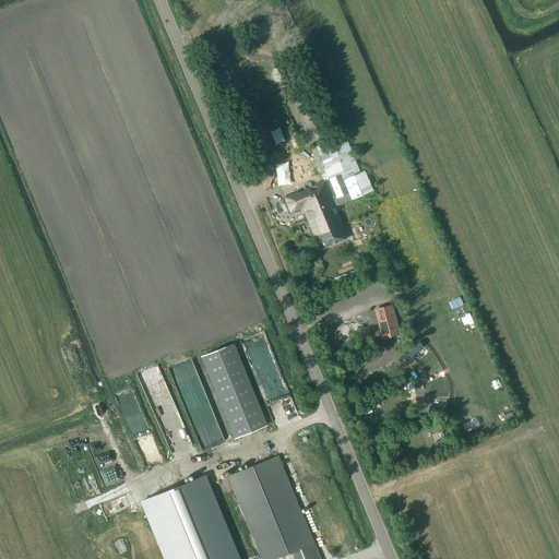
[(296,192),(285,198),(290,212),(304,206),(316,237),(318,236),(319,238),(323,248),(344,239),(340,227),(342,226),(336,211),(335,209),(335,207),(332,200),(348,192),(352,200),(372,191),(364,171),(360,173),(345,134),(310,149),(321,173),(328,170),(325,166),(340,161),(344,173),(324,181),(311,186),(309,187),(305,189),(306,191),(297,194),(296,192)]
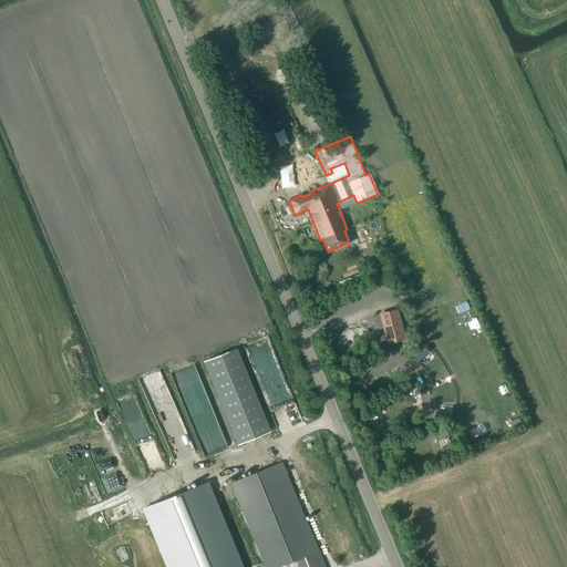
[(404,338),(397,310),(383,315),(389,334),(394,333),(395,340),(404,338)]
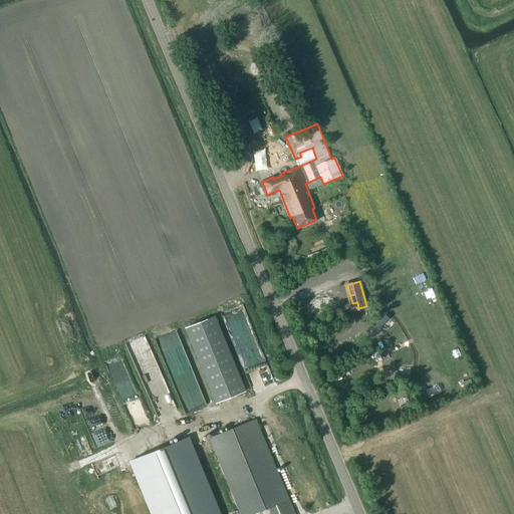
[(217,403),(245,391),(215,316),(187,328),(217,403)]
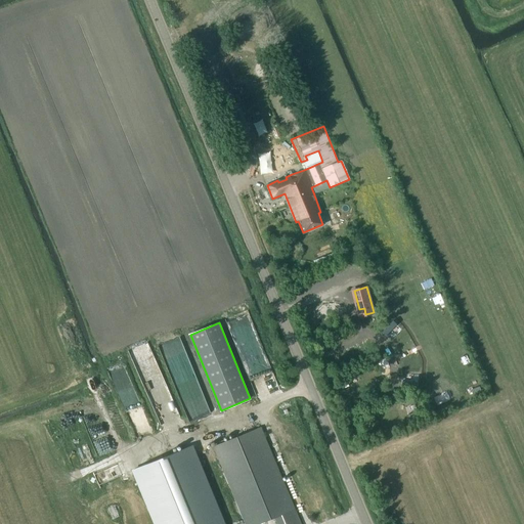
[(136,400),(124,365),(108,372),(122,406),(136,400)]
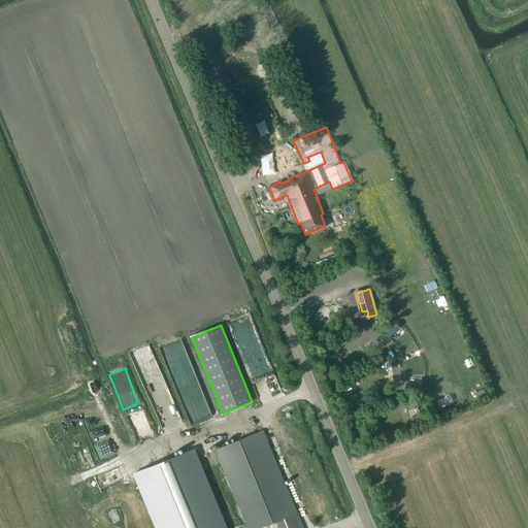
[(216,450),(246,527),(302,527),(263,430),(216,450)]
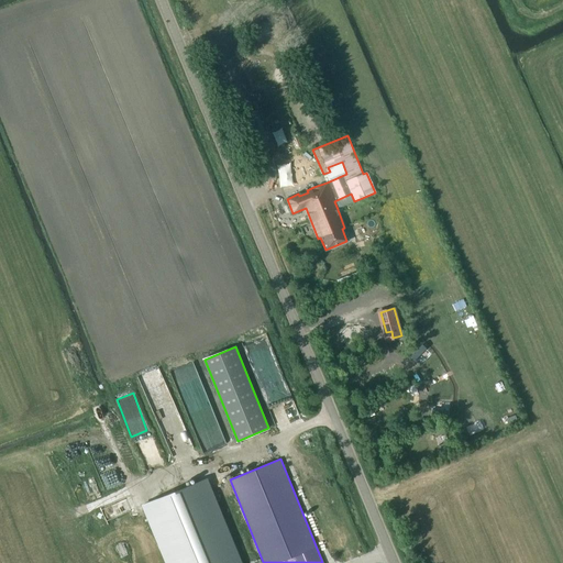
[(167,562),(241,562),(207,479),(144,505),(167,562)]
